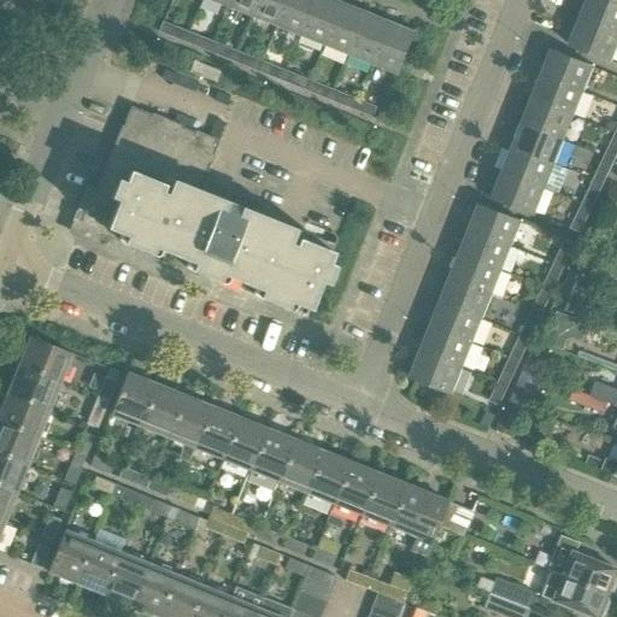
[(251,16),(257,0),(229,0),(227,6),(251,16)]
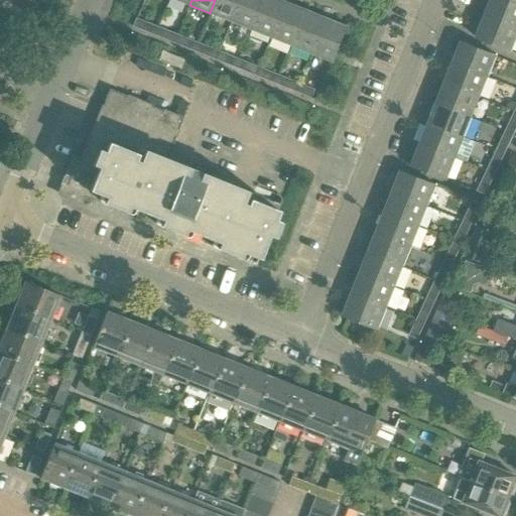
[(230,22),(239,0),(215,0),(210,13),(230,22)]
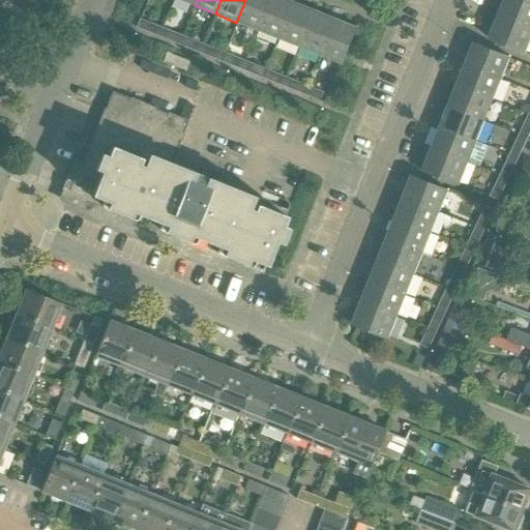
[(258,31),(269,0),(245,0),(236,23),(258,31)]
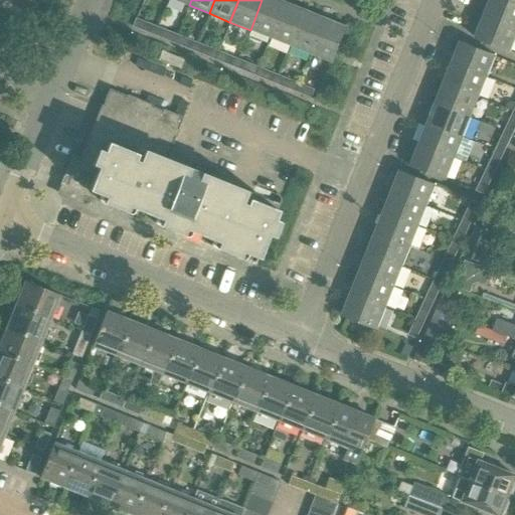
[(271,38),(286,1),(283,0),(262,0),(250,30),(271,38)]
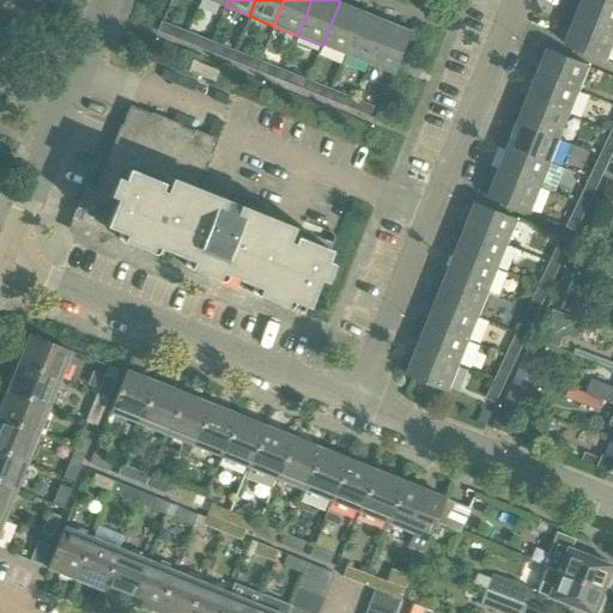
[(581,0),(574,19),(612,35),(612,6),(595,0),(581,0)]
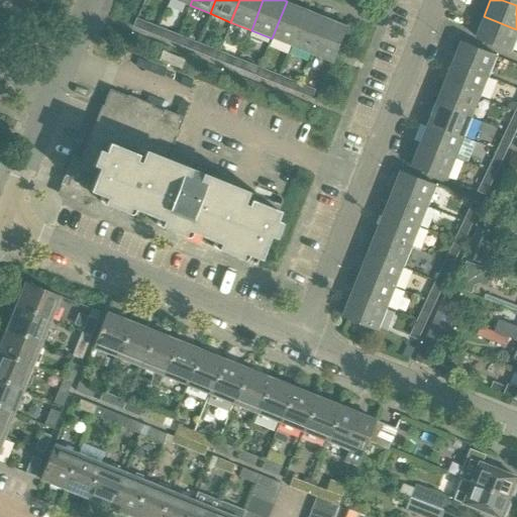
[(292,46),(307,9),(287,1),(272,38),(292,46)]
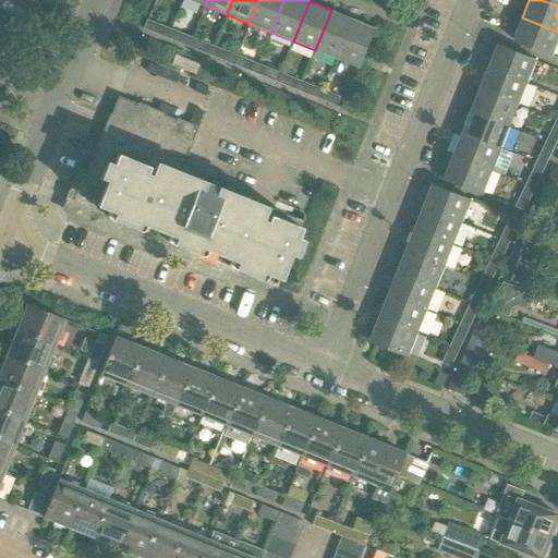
[(337,59),(353,19),(331,10),(315,50),(337,59)]
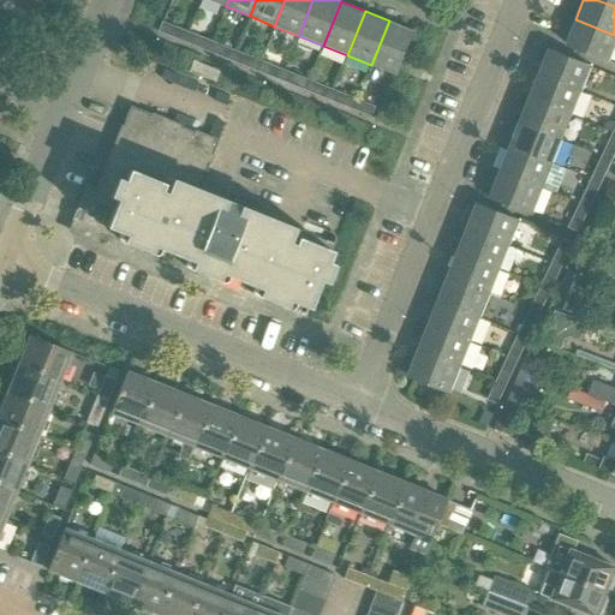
[(566,45),(610,61),(614,49),(614,35),(575,19),(566,45)]
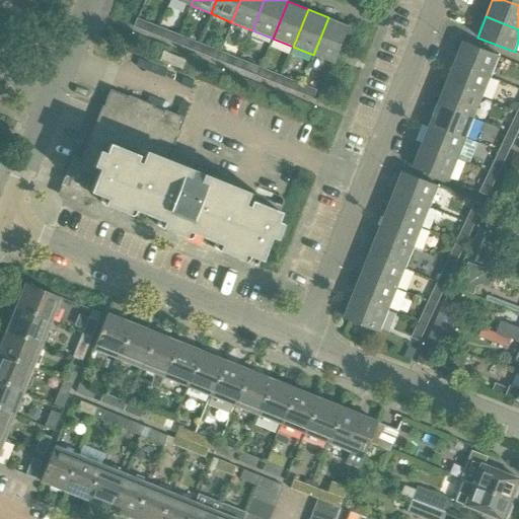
[(328,17),(313,55),(334,63),(349,25),(328,17)]
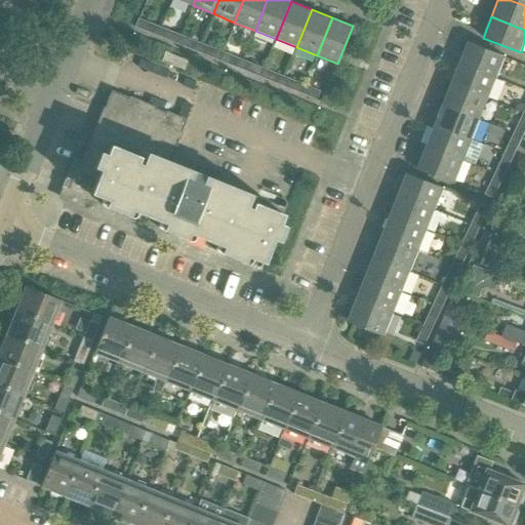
[(157,35),(160,27),(139,18),(136,27),(157,35)]
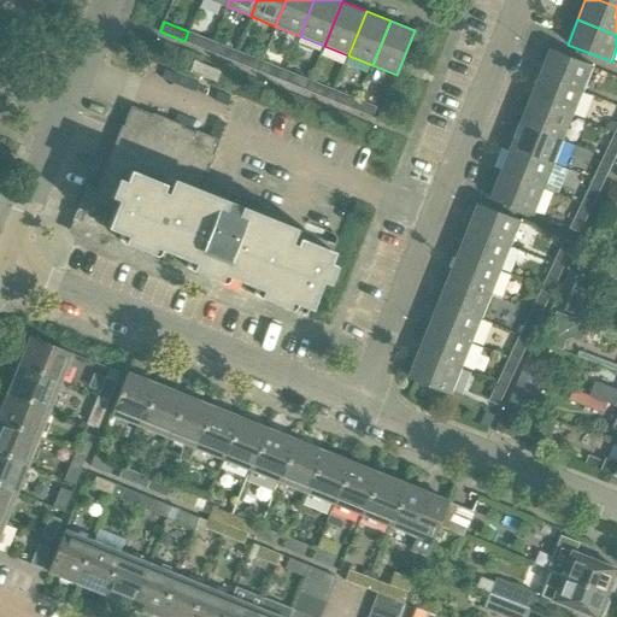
[(207,51),(211,40),(188,31),(184,41),(207,51)]
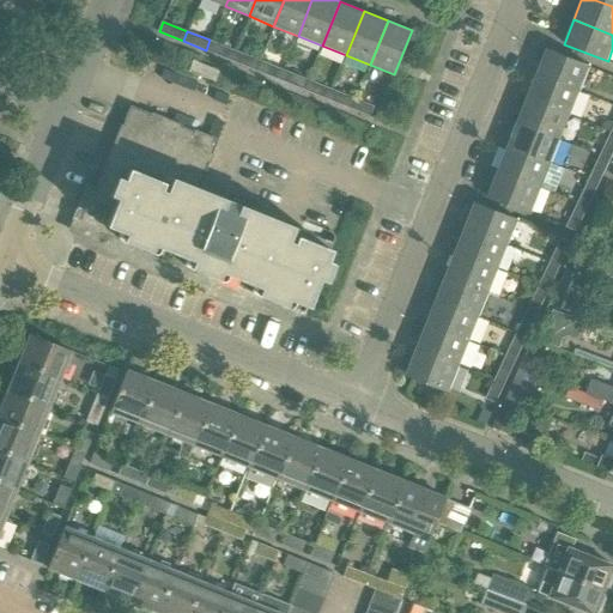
[(229,60),(234,49),(210,40),(206,50),(229,60)]
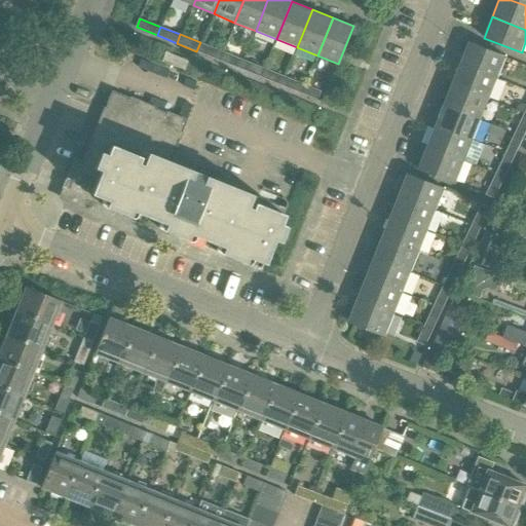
[(217,60),(221,50),(200,42),(196,51),(217,60)]
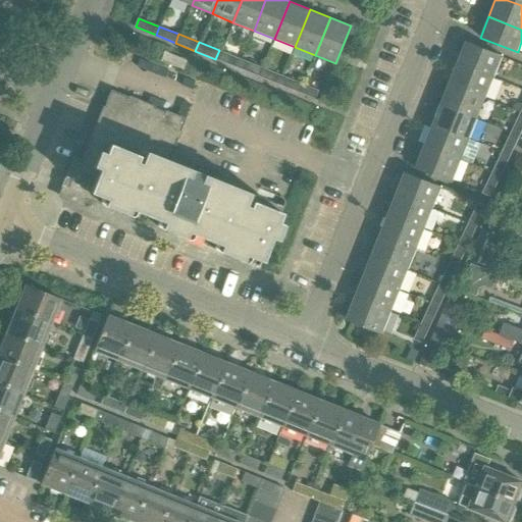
[(504,57),(466,42),(458,62),(494,77),(504,57)]
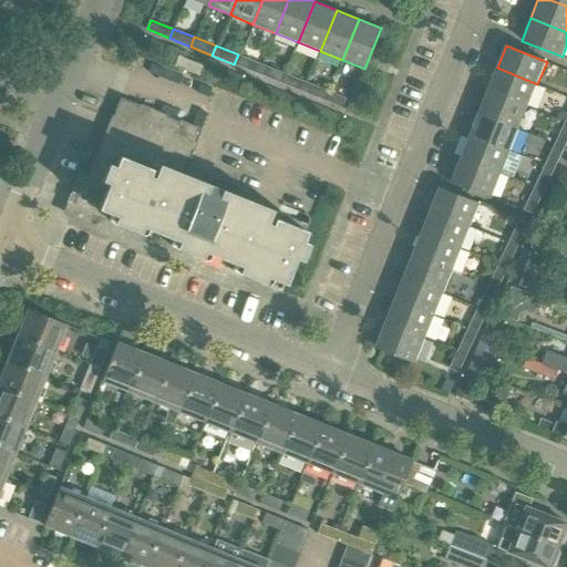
[(256,73),(259,63),(238,54),(234,64),(256,73)]
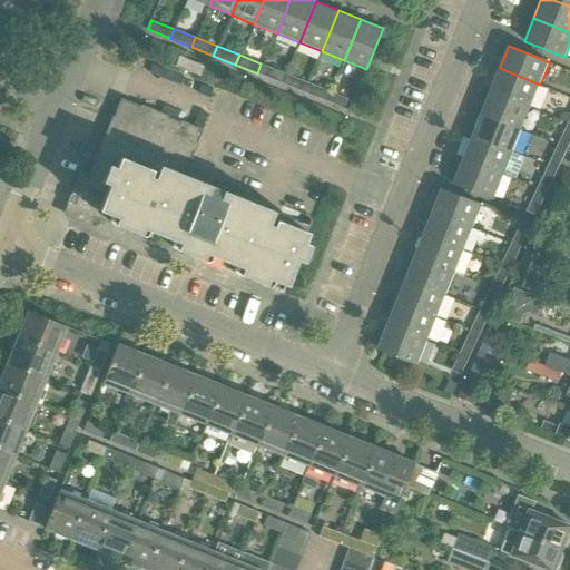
[(202,77),(205,67),(180,57),(176,67),(202,77)]
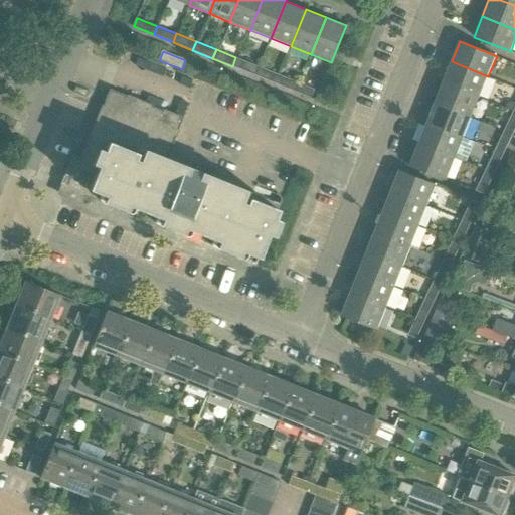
[(345,54),(341,62),(352,67),(355,59),(345,54)]
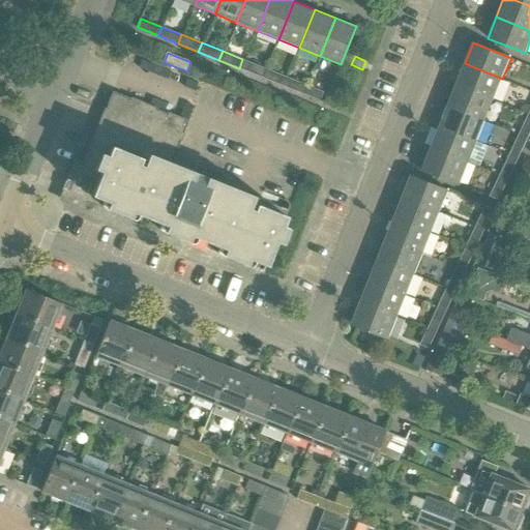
[(259,77),(263,67),(242,59),(239,68),(259,77)]
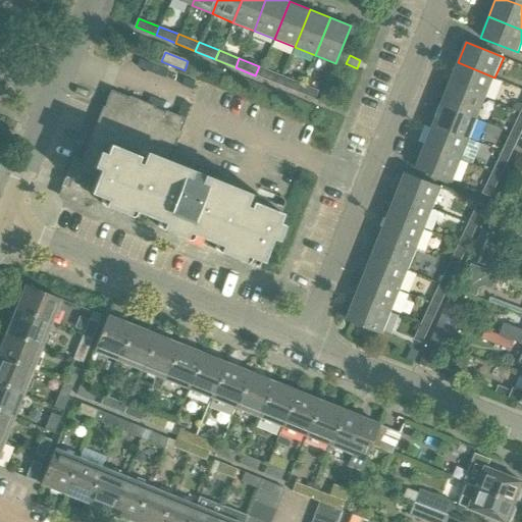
[(450,84),(486,98),(494,77),(458,62),(450,84)]
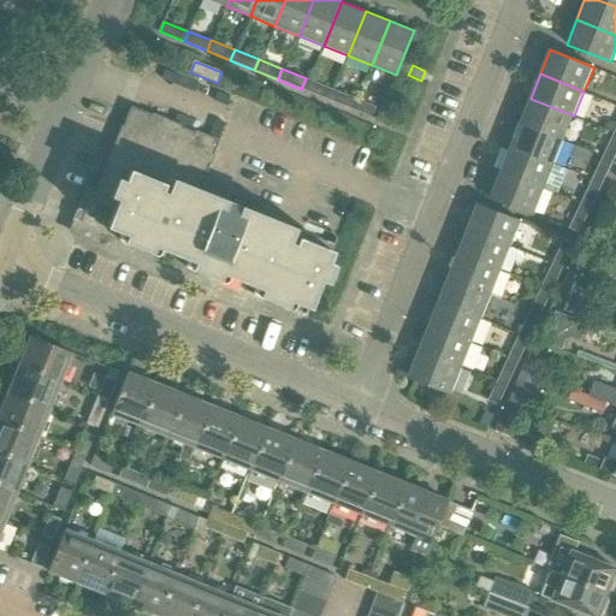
[(325,98),(329,88),(306,78),(301,89),(325,98)]
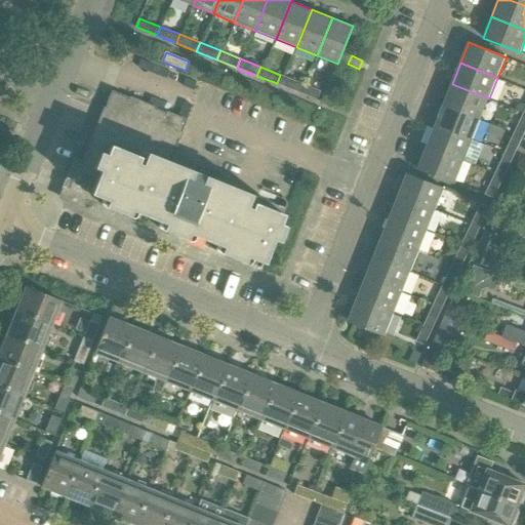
[(296,91),(300,83),(280,75),(277,83),(296,91)]
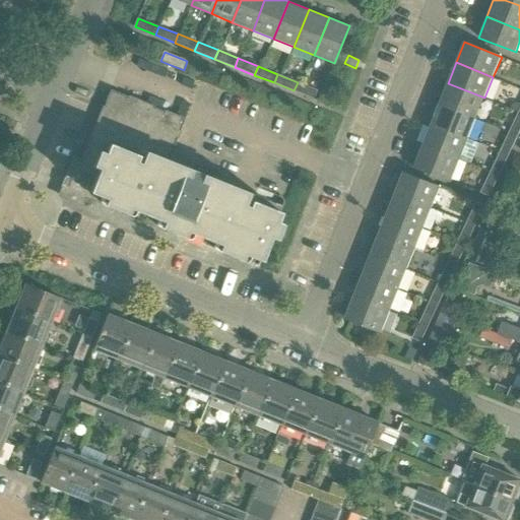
[(298,82),(294,90),(315,100),(318,90),(298,82)]
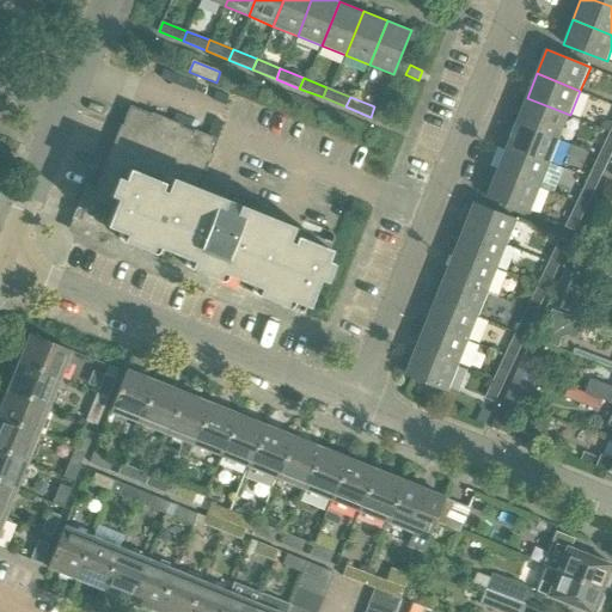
[(570,115),(527,98),(518,122),(561,140),(570,115)]
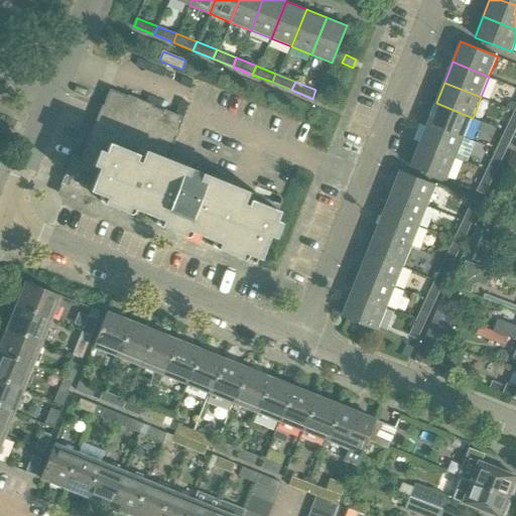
[(109,89),(68,189),(126,213),(129,207),(161,220),(158,226),(256,265),(278,211),(279,209),(280,208),(280,206),(281,204),(281,202),(281,201),(280,199),(279,197),(279,196),(278,195),(256,185),(253,194),(200,172),(195,169),(192,169),(191,169),(190,170),(188,171),(188,172),(187,173),(164,164),(175,137),(182,118),(109,89)]
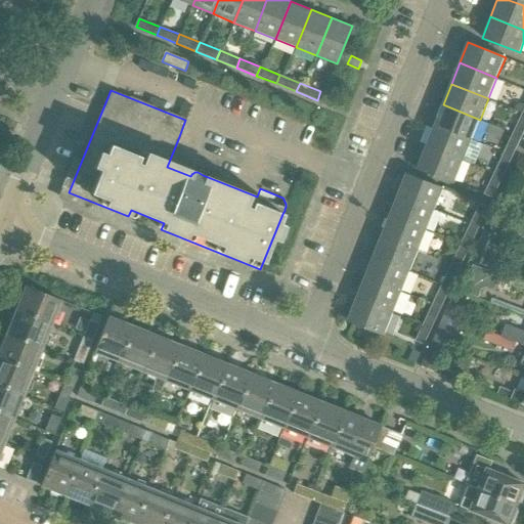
[(480,120),(443,104),(434,125),(472,140),(480,120)]
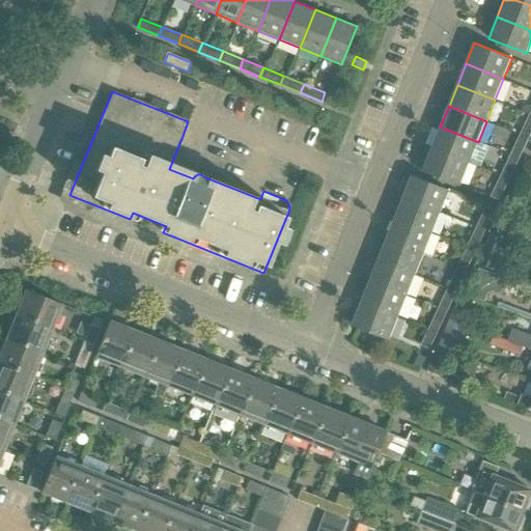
[(530,134),(530,115),(520,136),(529,140),(530,134)]
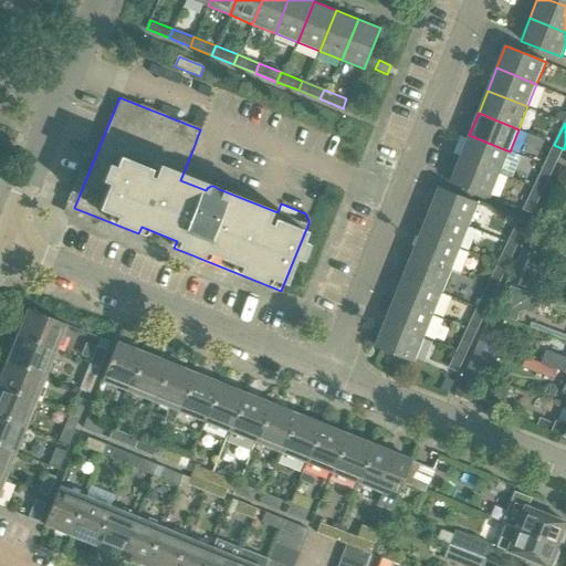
[(460,158),(501,174),(510,152),(469,135),(460,158)]
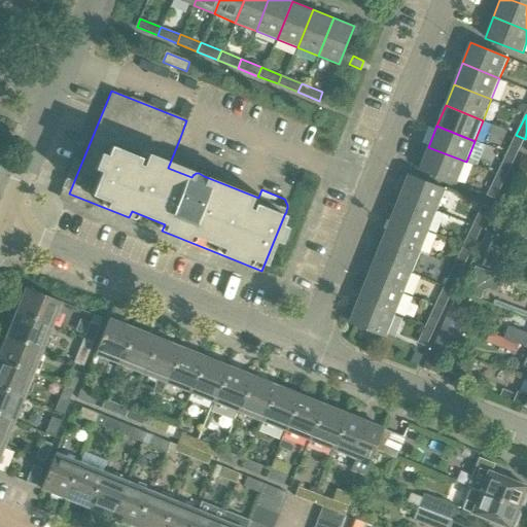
[(525,139),(516,135),(506,155),(515,160),(525,139)]
